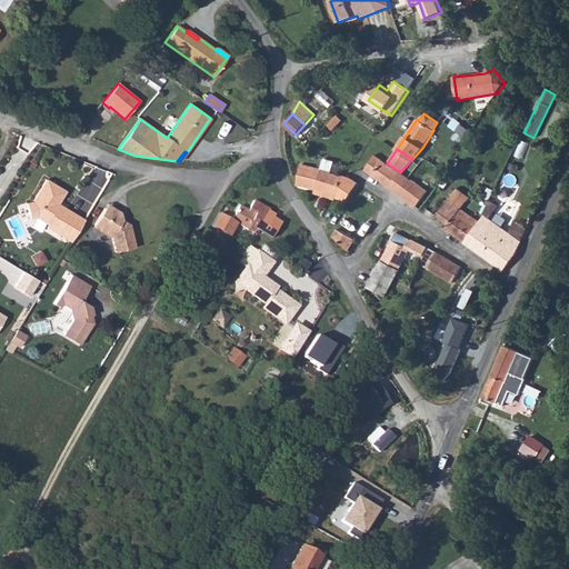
[(365,170),(382,182),(393,168),(387,163),(375,156),(365,170)]
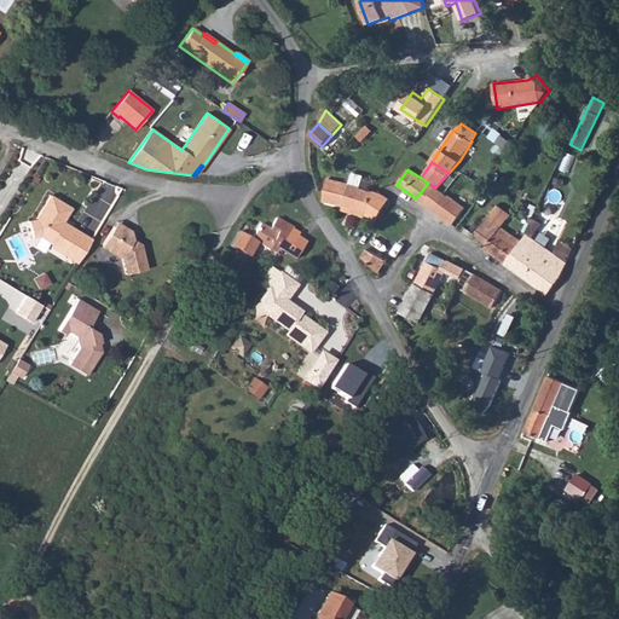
[(350,184),(327,180),(323,202),(342,207),(343,207),(343,206),(366,213),(372,215),(382,196),(350,184)]
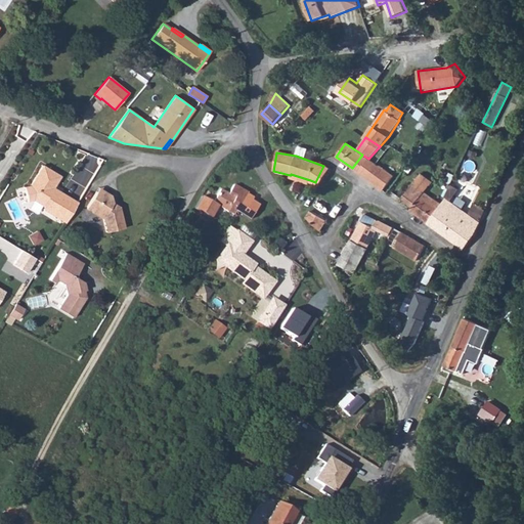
[(380,166),(380,167),(368,159),(362,155),(352,168),(357,172),(368,180),(375,184),(383,190),(394,177),(380,166)]
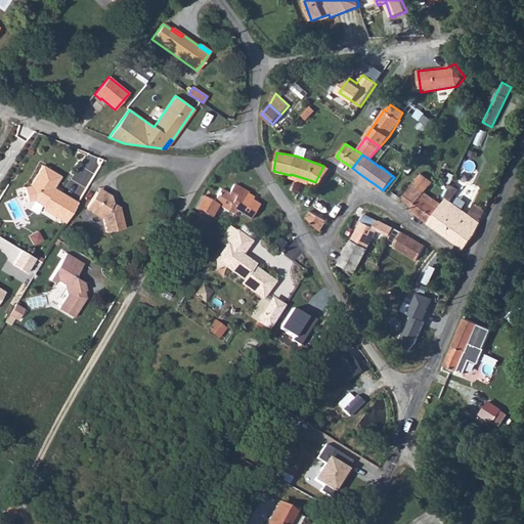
[(42,206),(43,210),(64,223),(77,203),(56,190),(53,191),(51,189),(52,188),(59,176),(41,166),(30,185),(24,187),(28,202),(33,200),(42,206)]
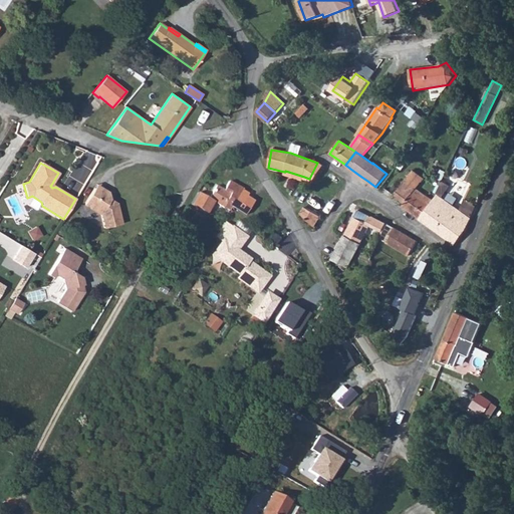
[(414,171),(405,182),(415,189),(416,188),(425,178),(414,171)]
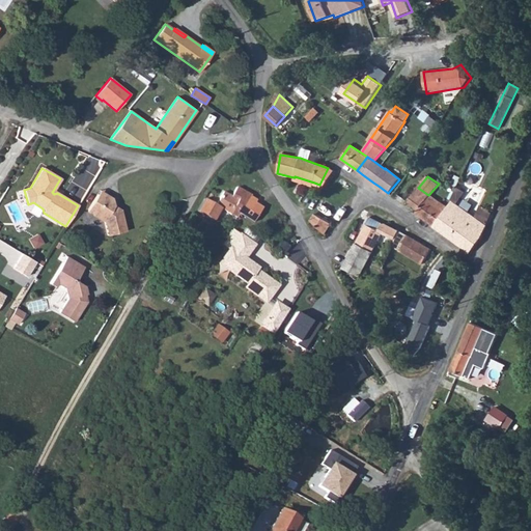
[(480,240),(486,225),(456,204),(465,192),(457,187),(450,200),(452,201),(448,207),(434,226),(470,252),(480,240)]
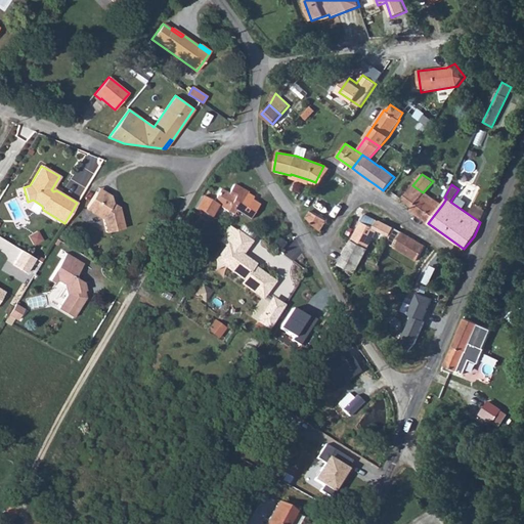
[(228,194),(220,190),(213,203),(218,206),(233,215),(248,193),(233,185),(228,194)]
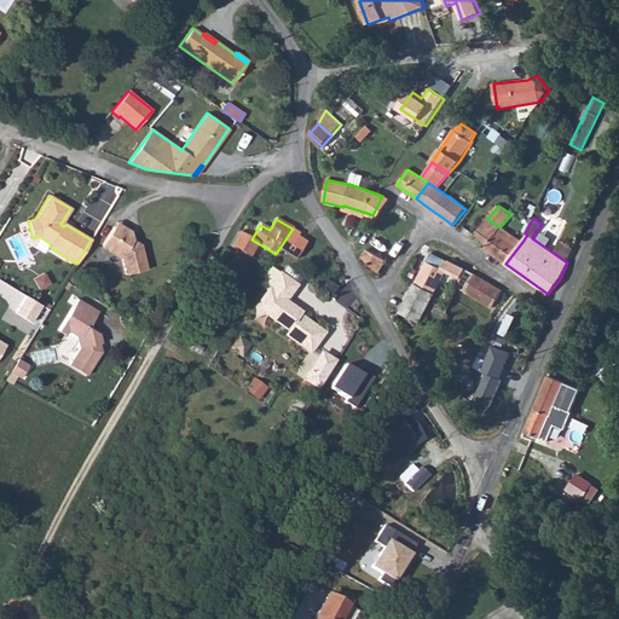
[(484,248),(505,264),(522,242),(501,226),(499,227),(487,219),(474,236),(486,244),(484,248)]
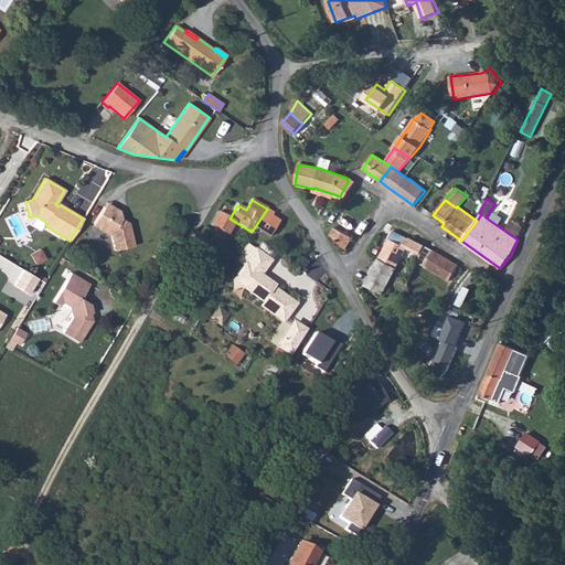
[(106,202),(99,214),(106,219),(113,206),(106,202)]
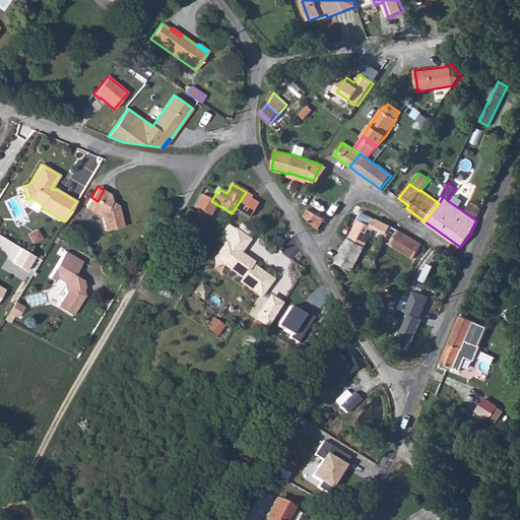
[(85,207),(102,217),(105,231),(123,226),(118,205),(115,203),(114,205),(111,203),(112,201),(110,194),(104,190),(98,201),(91,197),(85,207)]
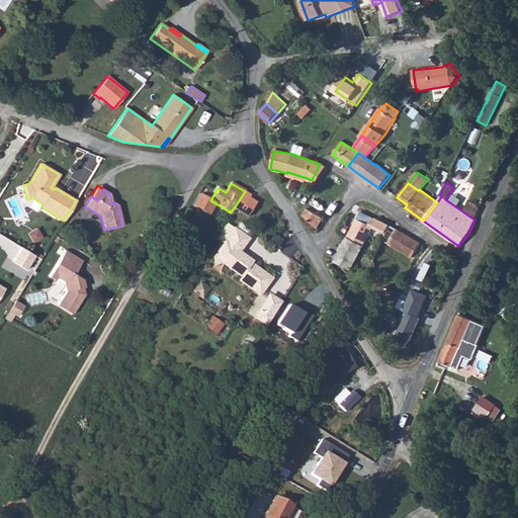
[(199,194),(192,206),(208,217),(216,203),(210,200),(199,194)]
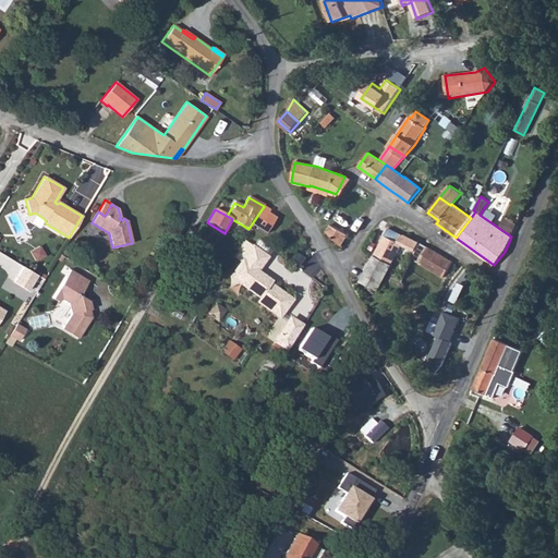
[(327,232),(341,246),(348,234),(331,225),(327,232)]
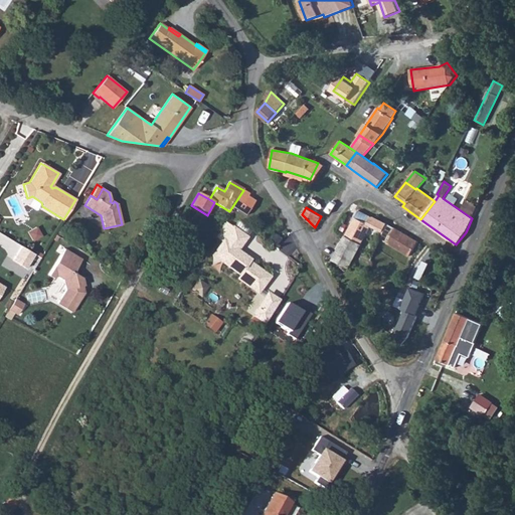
[(371,226),(383,232),(386,224),(373,217),(372,217),(359,211),(345,237),(361,245),(371,226)]
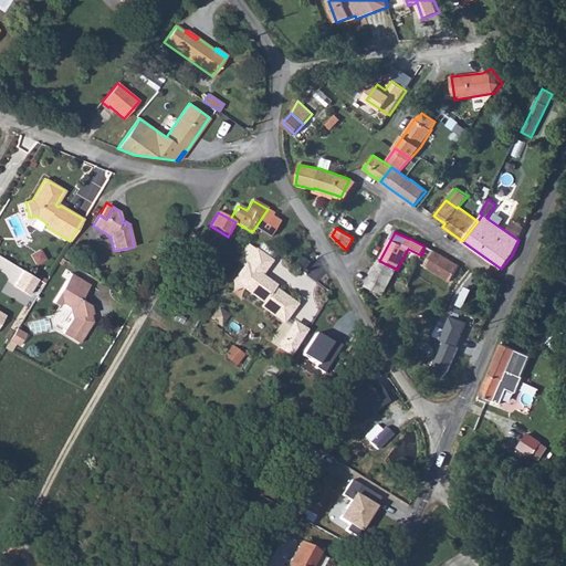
[(418,263),(427,268),(436,252),(425,247),(421,255),(418,263)]
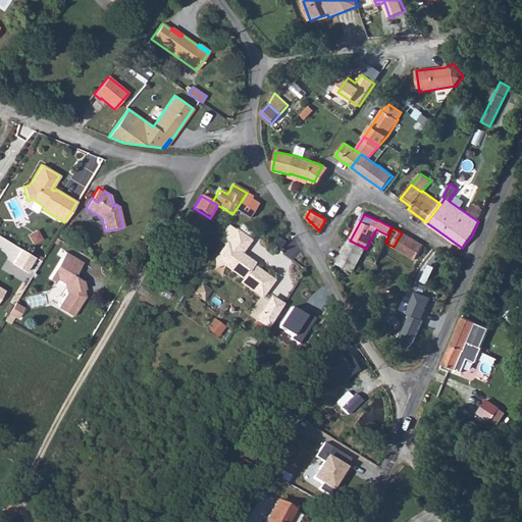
[(39,229),(29,235),(33,244),(43,240),(39,229)]
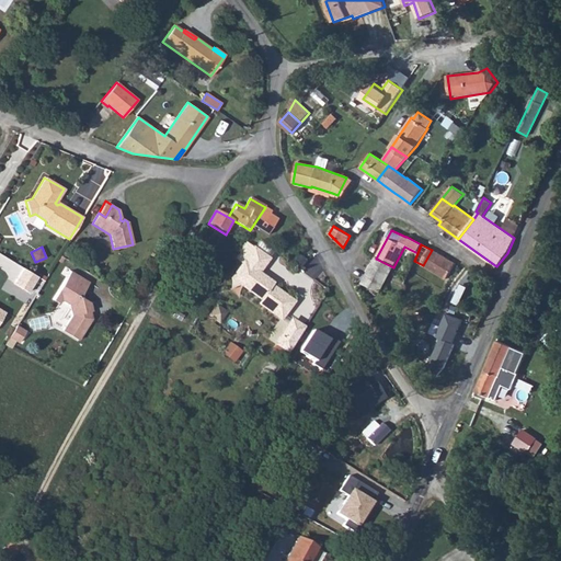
[(267,260),(253,250),(232,278),(261,300),(259,304),(281,319),(293,302),(276,290),(275,292),(271,288),(273,285),(258,274),(267,260)]
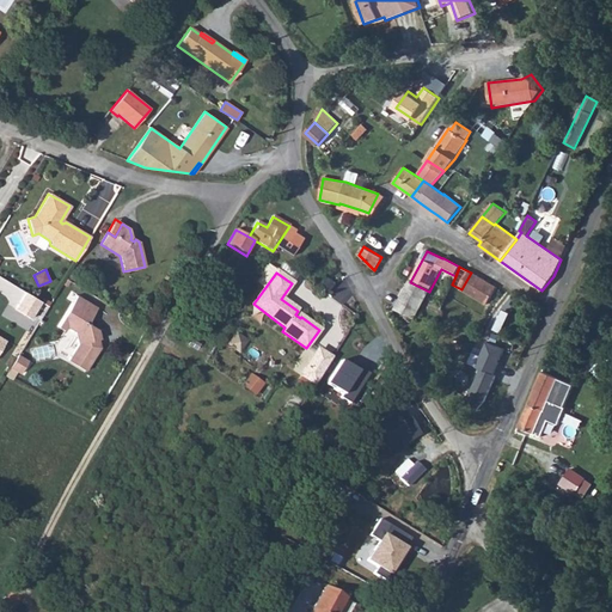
[(461,289),(470,294),(479,277),(471,273),(461,289)]
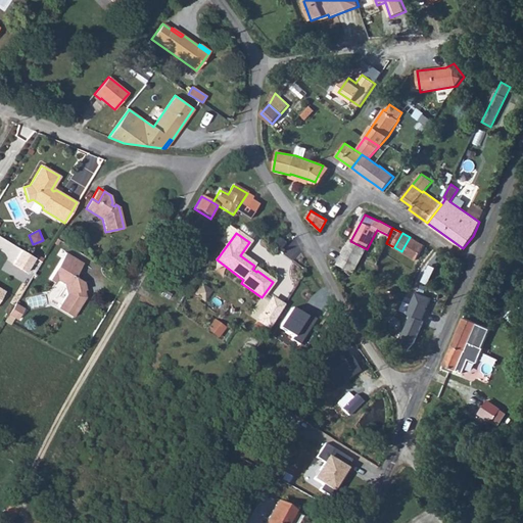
[(424,246),(410,237),(401,251),(416,260),(424,246)]
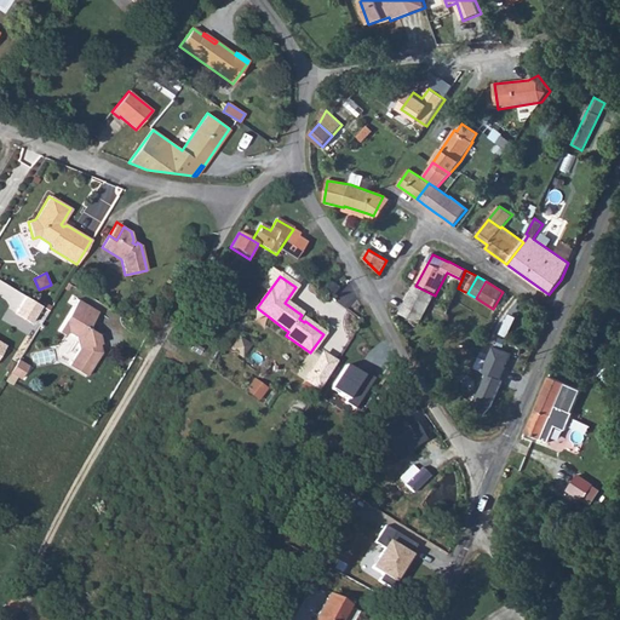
[(327,285),(322,290),(329,294),(333,290),(327,285)]
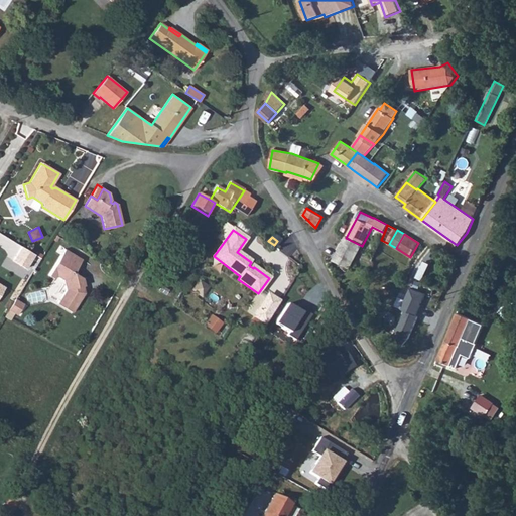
[(350,269),(362,246),(346,238),(334,261),(350,269)]
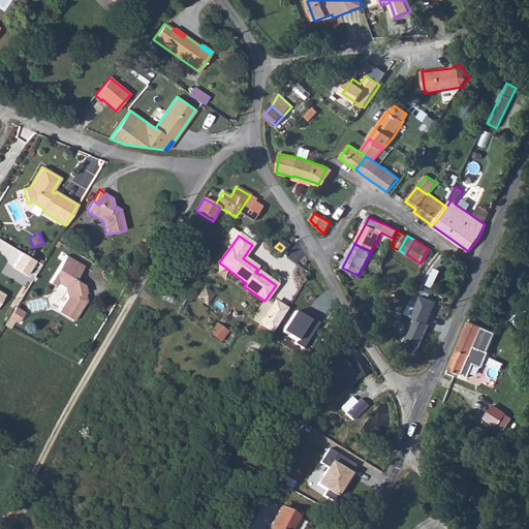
[(22,254),(13,269),(26,276),(35,261),(22,254)]
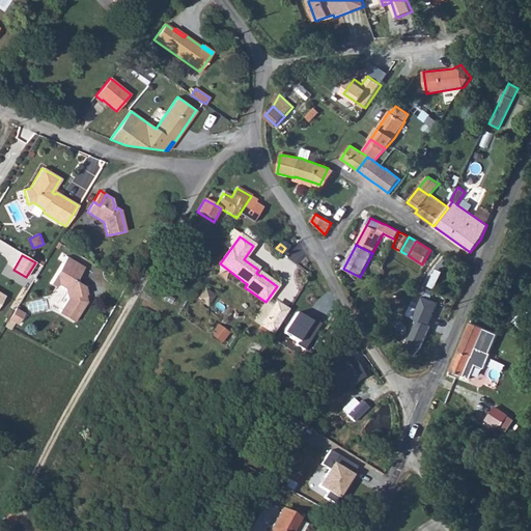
[(83,267),(65,256),(49,283),(55,287),(57,283),(64,287),(67,299),(58,312),(74,322),(82,308),(83,304),(85,301),(86,298),(87,297),(84,286),(75,280),(83,267)]
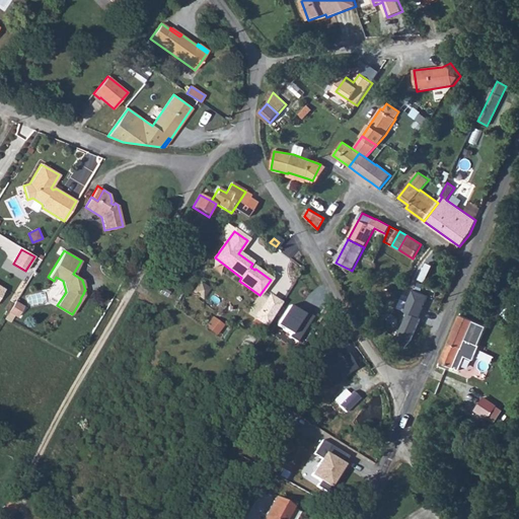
[(5,261),(0,269),(22,281),(27,273),(5,261)]
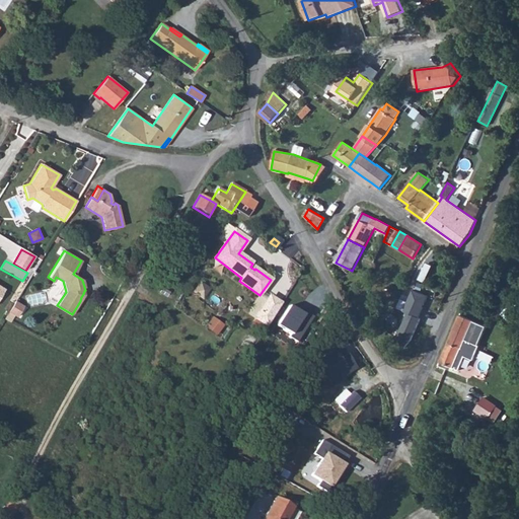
[(193,293),(203,299),(211,288),(201,281),(193,293)]
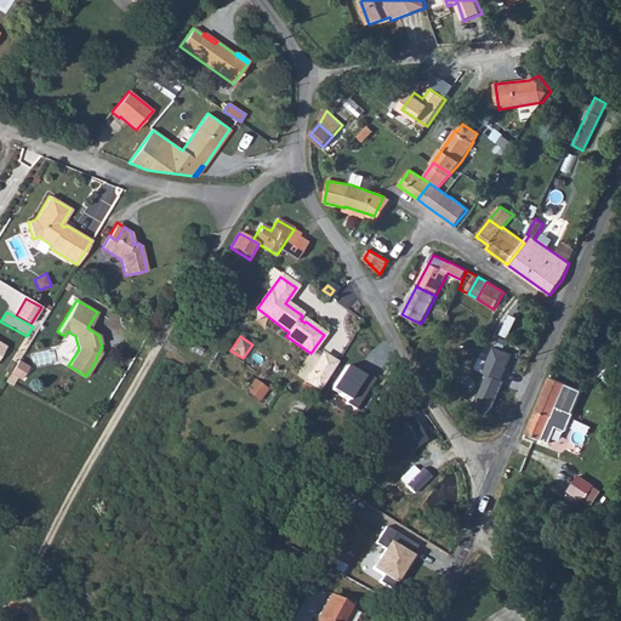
[(511,355),(495,348),(484,372),(489,374),(473,409),(489,416),(505,380),(501,379),(511,355)]
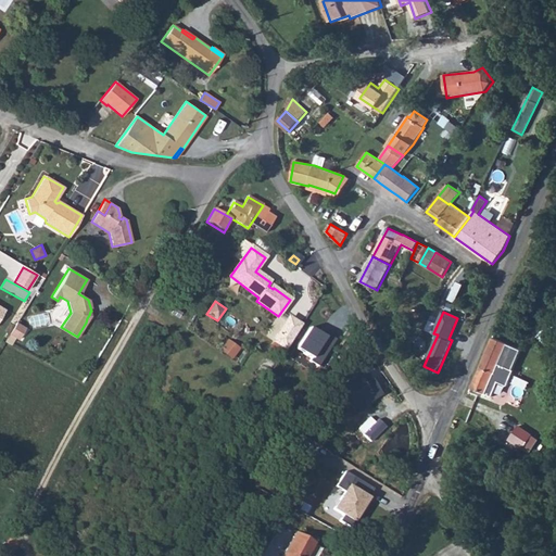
[(288,316),(272,342),(286,350),(301,325),(288,316)]
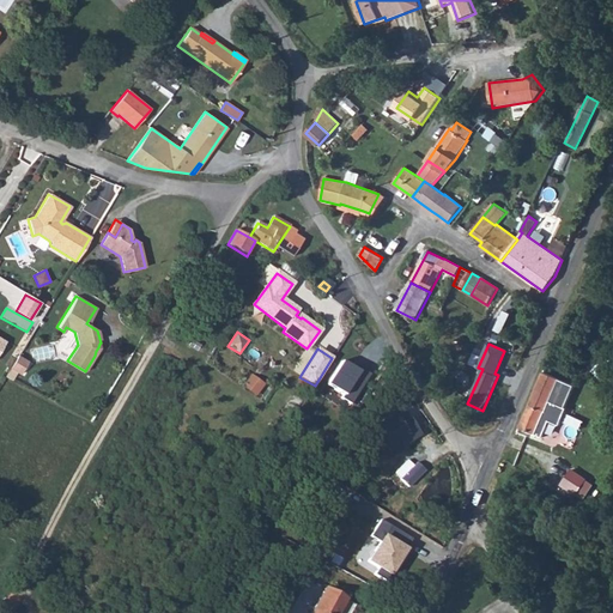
[(18,356),(5,376),(11,381),(17,371),(20,374),(28,362),(18,356)]
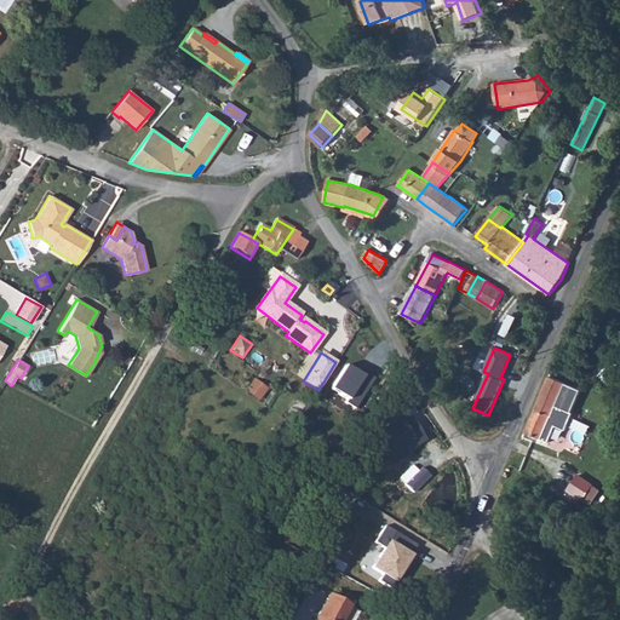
[(346,365),(332,390),(348,400),(345,403),(356,409),(373,380),(346,365)]
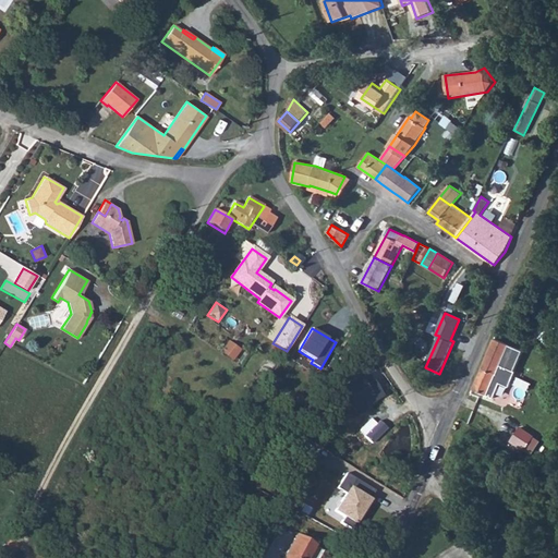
[(494,398),(500,384),(509,388),(517,372),(513,371),(522,351),(510,346),(495,339),(473,389),(494,398)]
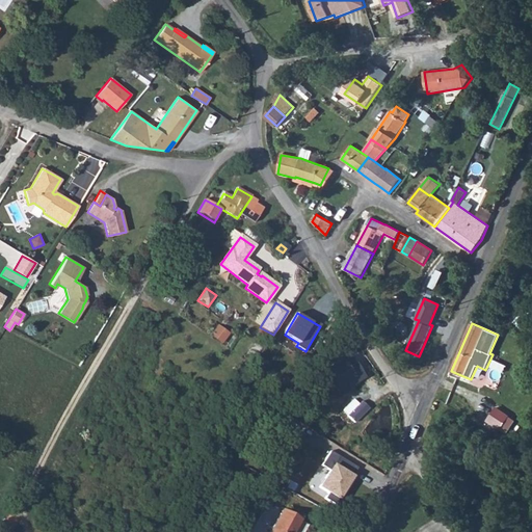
[(217,325),(210,336),(222,345),(231,335),(217,325)]
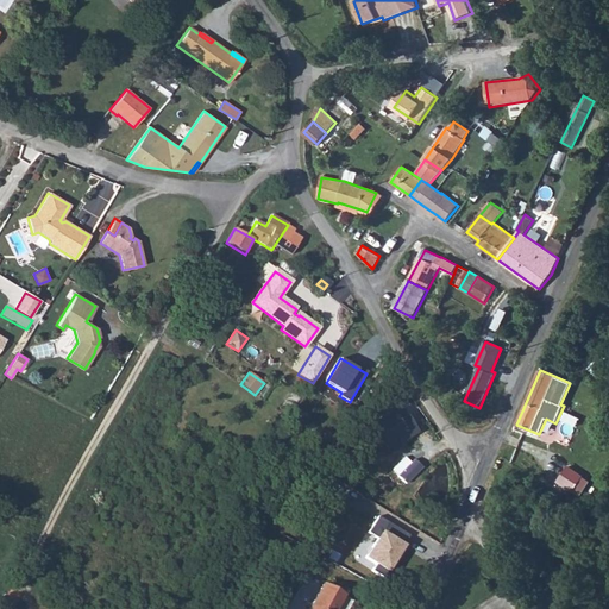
[(378,514),(368,533),(376,538),(369,550),(366,559),(375,565),(374,571),(382,576),(384,571),(388,572),(412,534),(378,514)]
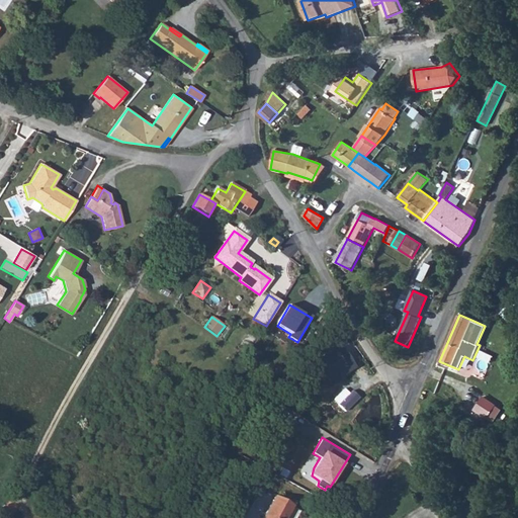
[(295,517),(300,511),(274,497),(262,517),(295,517)]
